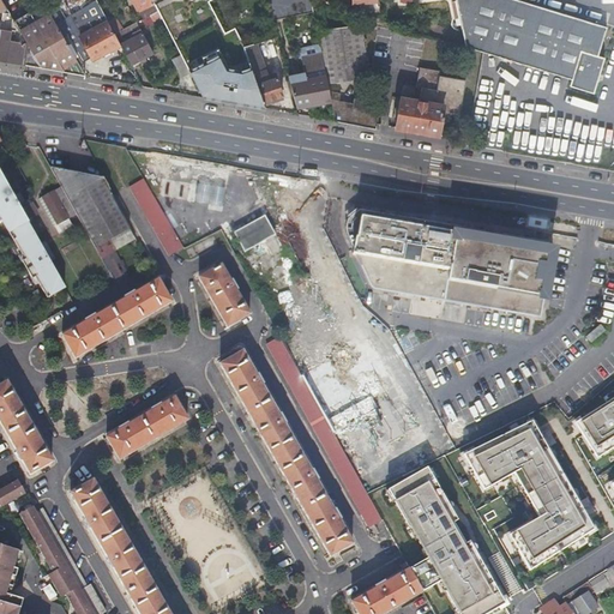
[(0,0),(0,12),(4,14),(11,16),(11,13),(1,0),(0,0)]
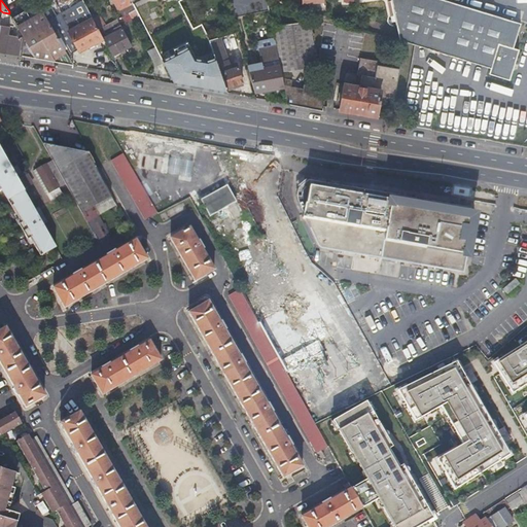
[(126,15),(137,10),(131,0),(113,0),(119,10),(123,9),(126,15)]
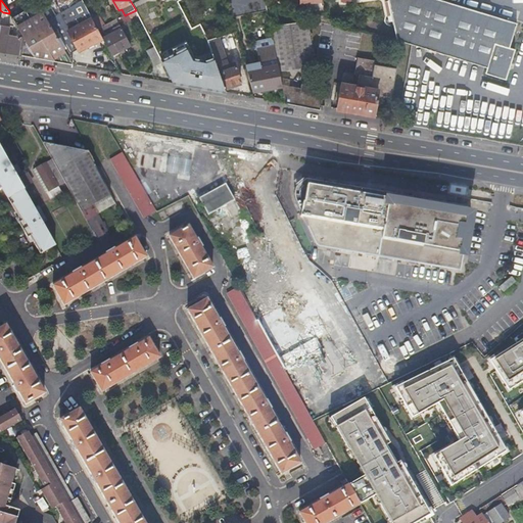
[(245,15),(241,0),(229,0),(234,18),(245,15)]
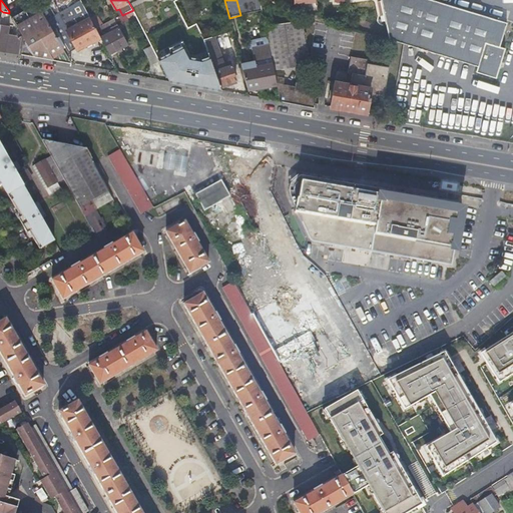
[(397,42),(404,45),(477,68),(476,73),(496,79),(505,49),(499,47),(506,23),(431,0),(380,0),(389,40),(397,42)]
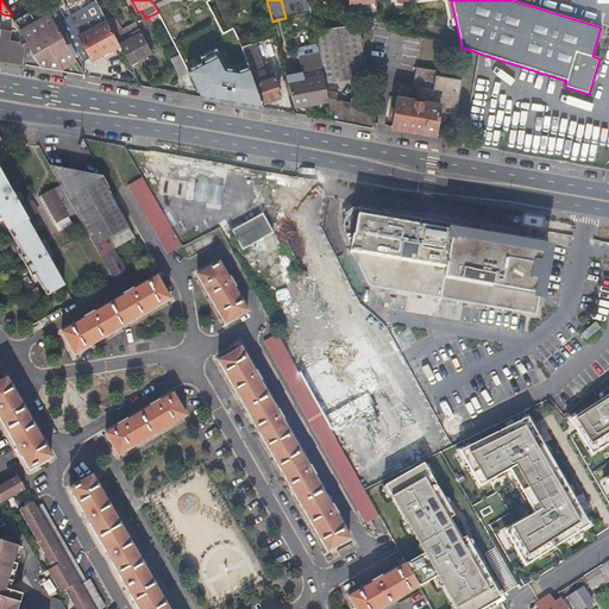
[(70,50),(80,68),(92,61),(80,36),(107,22),(104,16),(96,1),(85,8),(69,17),(56,25),(70,50)]
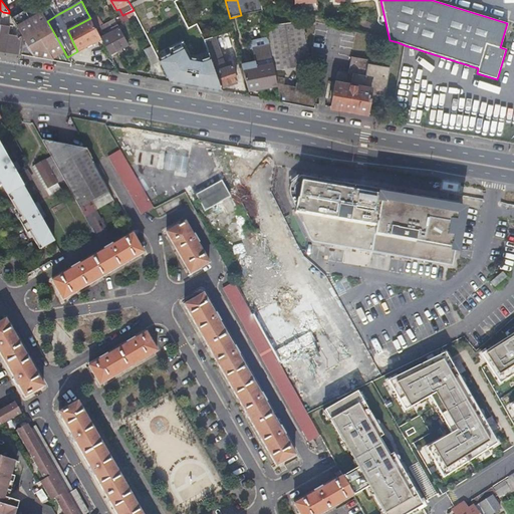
[(25,39),(35,58),(71,65),(67,57),(59,42),(47,21),(41,9),(41,8),(39,4),(14,19),(25,39)]
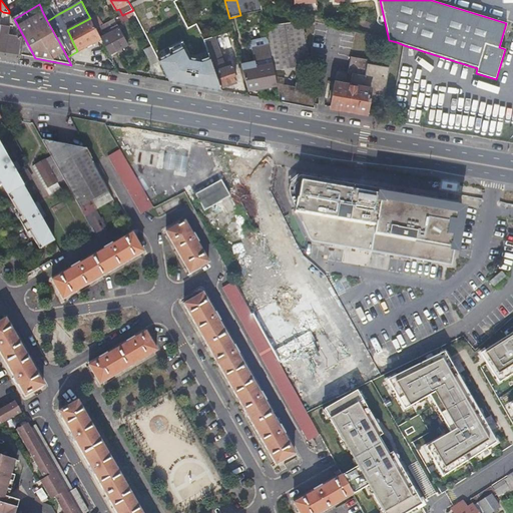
[(302,4),(304,13),(313,16),(313,10),(310,10),(309,4),(302,4)]
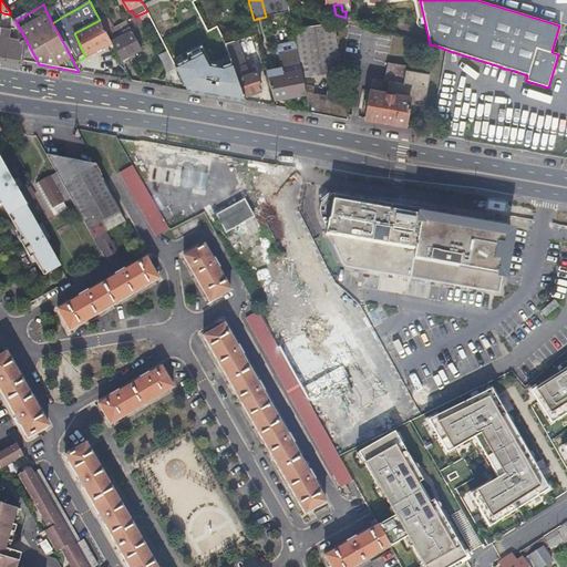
[(52,7),(45,10),(52,23),(64,16),(59,7),(54,9),(52,7)]
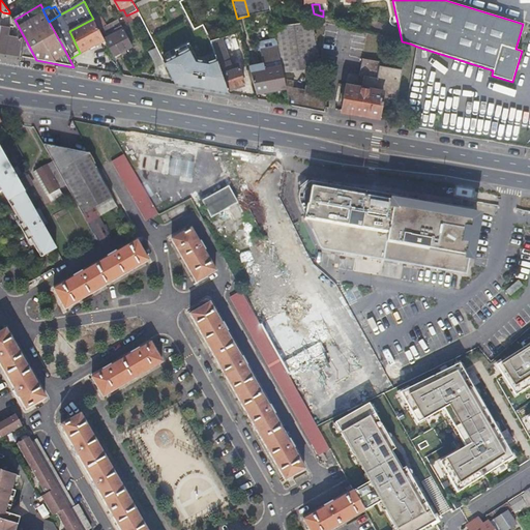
[(0,32),(0,53),(1,54),(36,60),(26,40),(13,37),(15,29),(10,29),(11,26),(7,25),(8,18),(2,17),(0,32)]
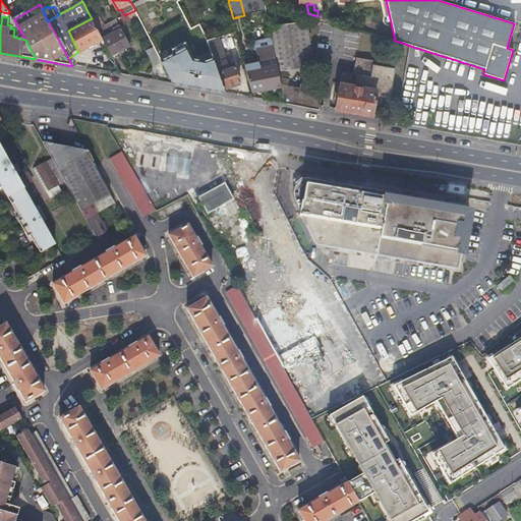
[(68,31),(78,52),(103,40),(100,34),(98,30),(92,18),(68,31)]
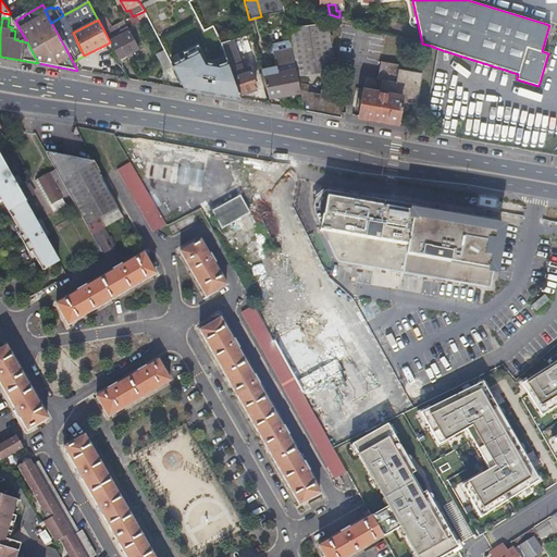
[(330,22),(288,31),(293,51),(298,78),(306,77),(336,72),(330,22)]
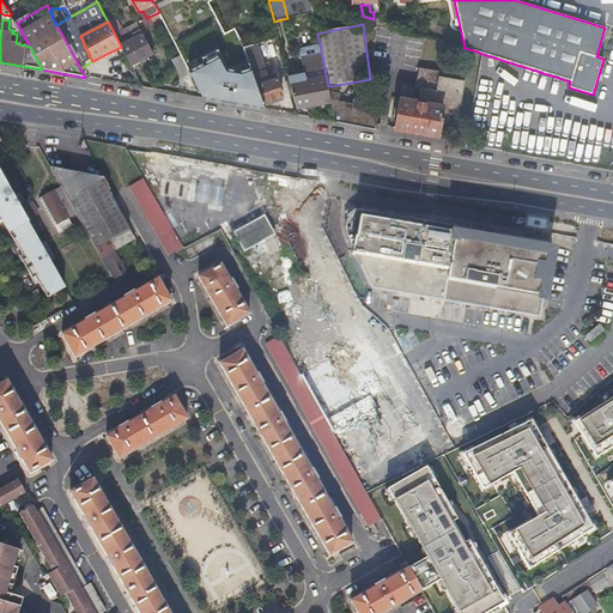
[(115,35),(117,40),(126,35),(123,30),(115,35)]
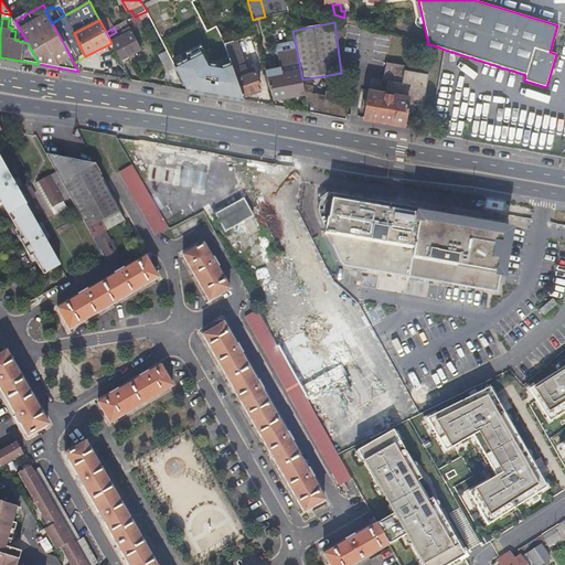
[(112,43),(123,65),(131,61),(129,56),(141,51),(131,32),(112,43)]
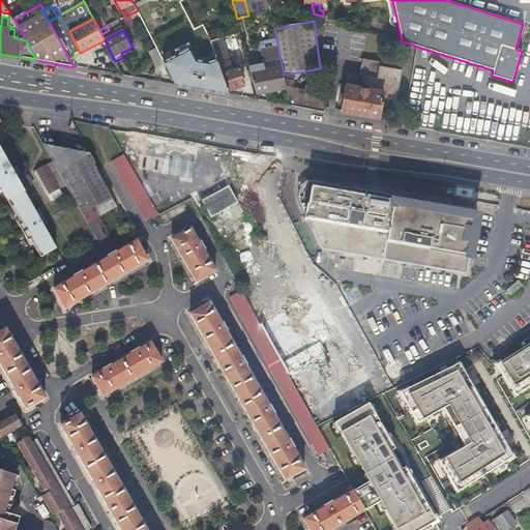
[(154,46),(148,49),(150,55),(151,54),(156,63),(163,60),(154,46)]
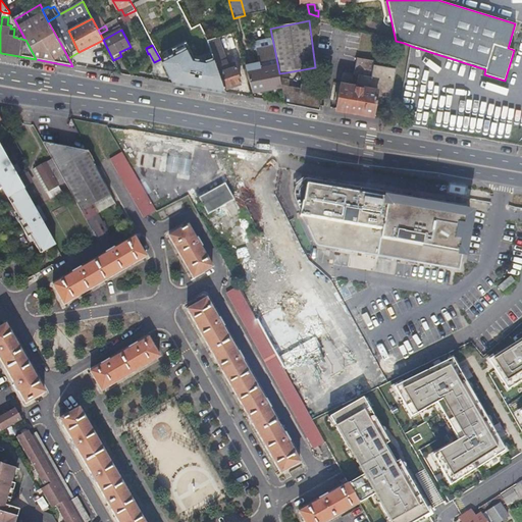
[(217,46),(210,48),(214,58),(215,62),(217,61),(222,59),(220,52),(219,52),(217,46)]
